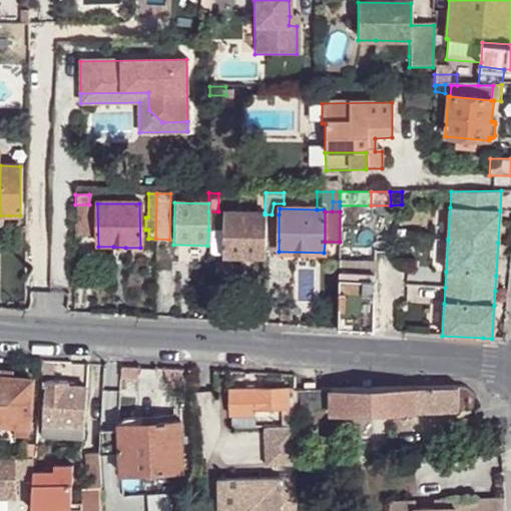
[(265,214),(265,212),(222,212),(222,229),(222,256),(222,259),(239,259),(249,259),(264,260),(265,250),(265,214)]
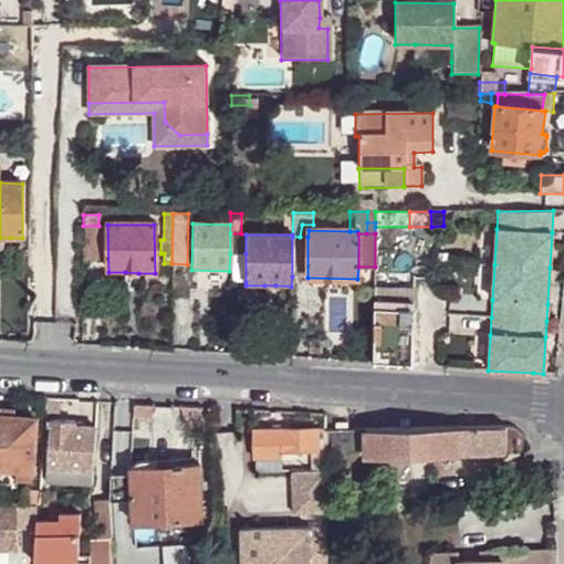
[(300,237),(292,237),(292,277),(307,278),(307,237),(300,237)]
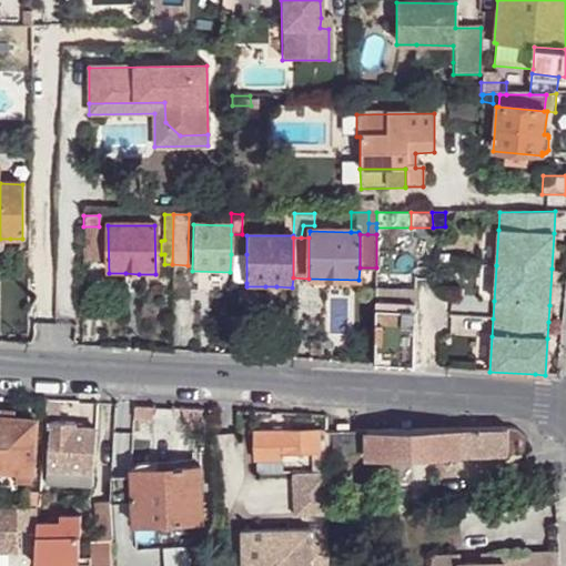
[(0,250),(10,251),(10,239),(0,239),(0,250)]
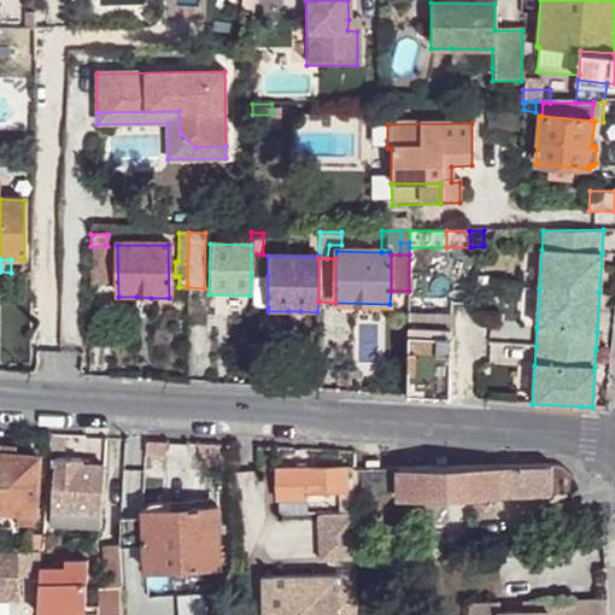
[(91,259),(89,291),(109,292),(109,259),(91,259)]
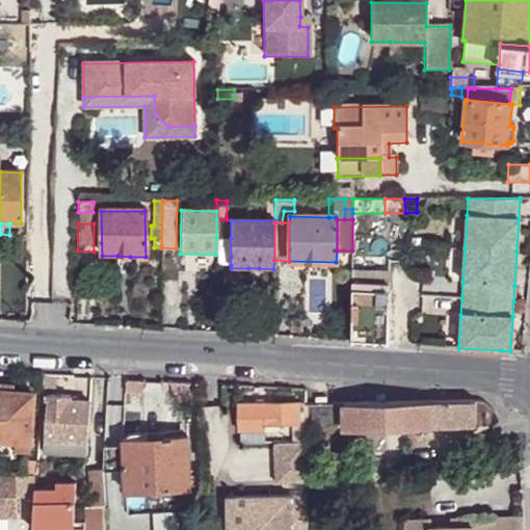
[(231,238),(216,238),(215,255),(215,265),(231,265),(231,238)]
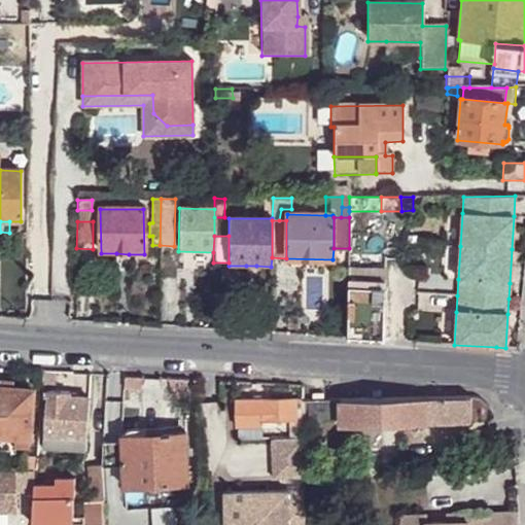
[(129,267),(129,254),(116,253),(116,267),(129,267)]
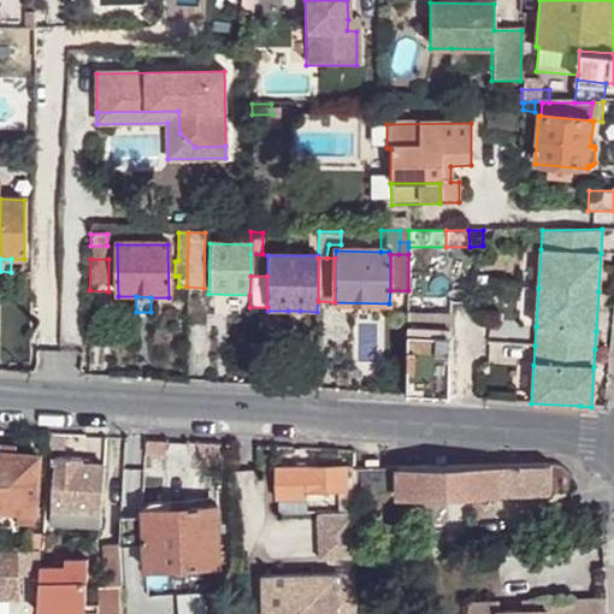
[(449,305),(449,302),(449,297),(437,297),(436,320),(449,322),(449,305)]
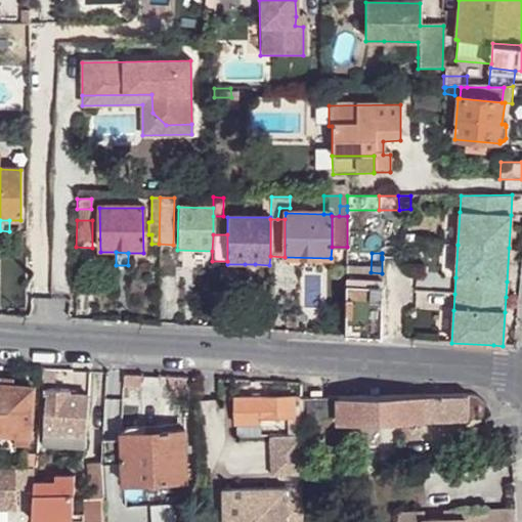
[(255,274),(255,264),(245,264),(244,274),(255,274)]
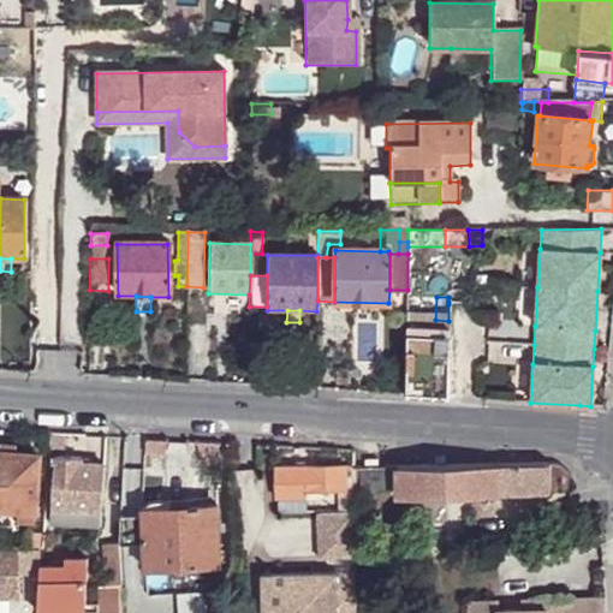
[(435,320),(406,319),(405,335),(448,338),(448,321),(435,320)]
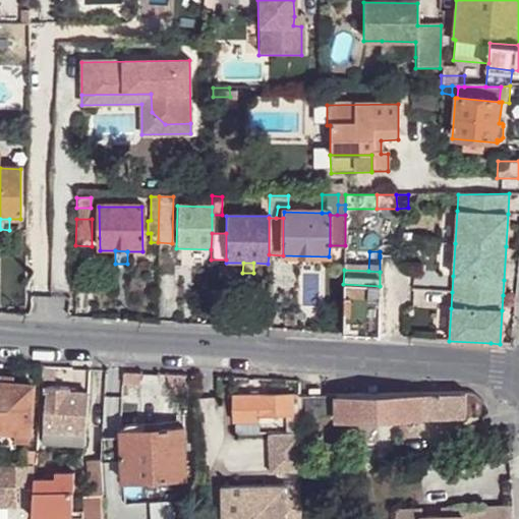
[(380,286),(343,284),(342,335),(379,337),(380,292),(380,286)]
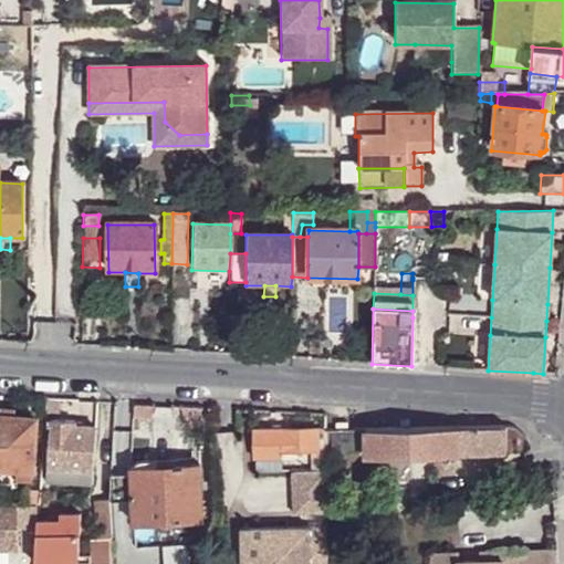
[(18,469),(30,469),(34,420),(14,417),(13,410),(0,408),(0,467),(18,469)]
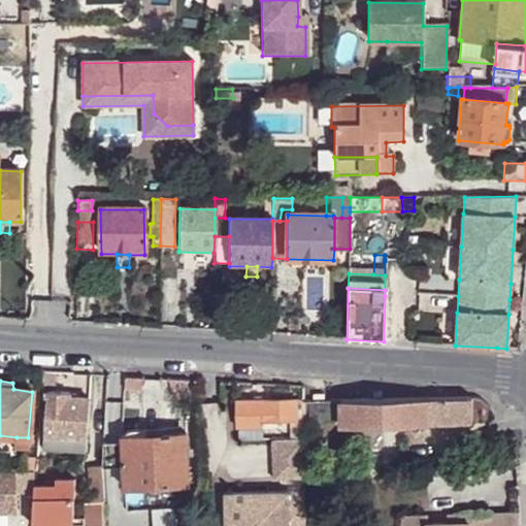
[(186,404),(187,386),(150,384),(148,402),(186,404)]
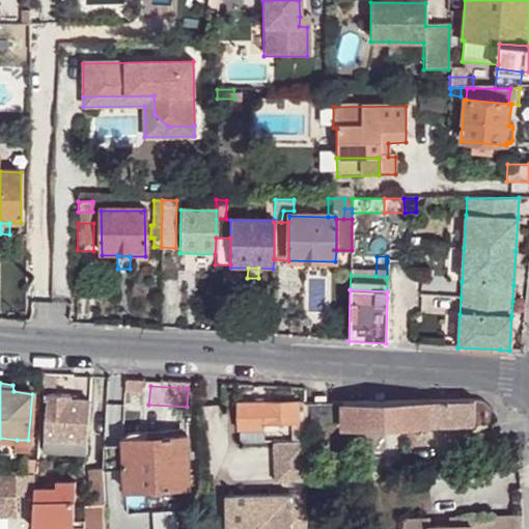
[(68,400),(67,396),(47,395),(44,439),(45,439),(87,442),(89,402),(68,400)]
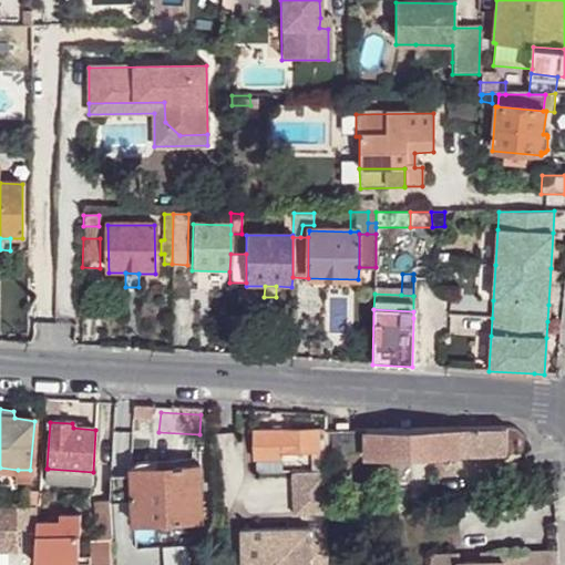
[(509,429),(507,429),(509,453),(532,453),(532,452),(531,449),(531,447),(530,444),(528,442),(528,441),(527,439),(526,438),(525,437),(525,435),(523,434),(522,433),(521,432),(520,431),(519,430),(516,430),(515,429),(514,429),(512,429),(511,428),(509,429)]
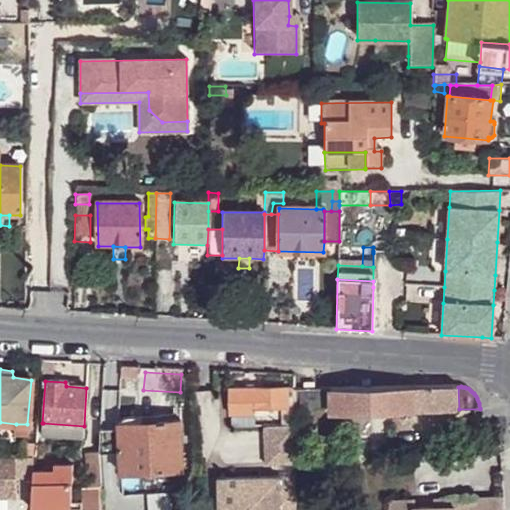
[(330,388),(331,405),(331,413),(414,412),(414,387),(380,387),(330,388)]
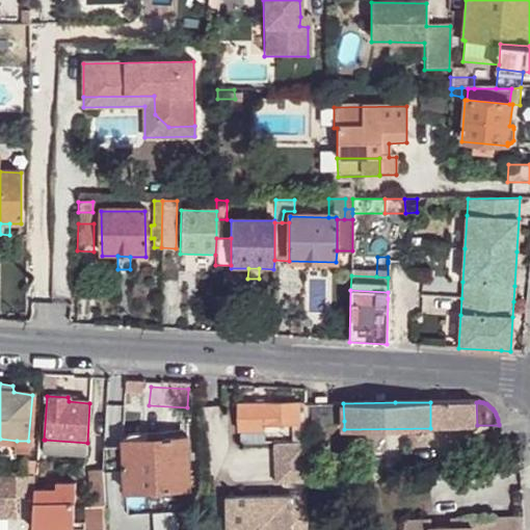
[(435,402),(430,402),(430,428),(477,427),(477,425),(476,402),(459,402),(435,402)]
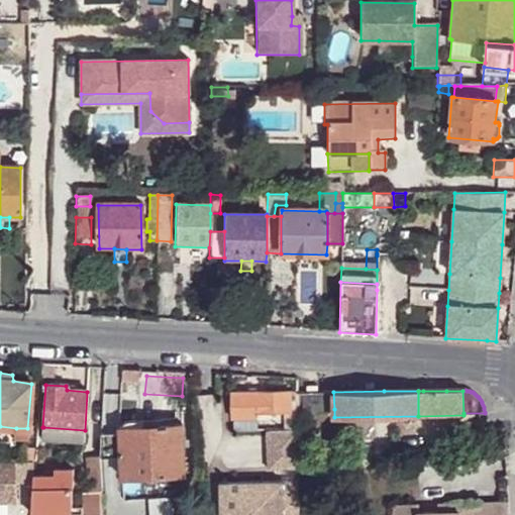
[(298,392),(233,394),(233,419),(252,419),(252,413),(298,413),(298,411),(298,392)]
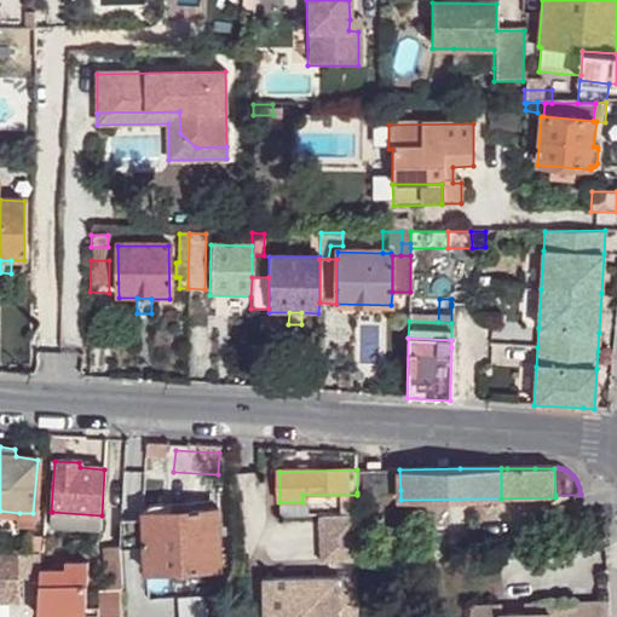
[(363,470),(364,492),(401,490),(399,470),(363,470)]
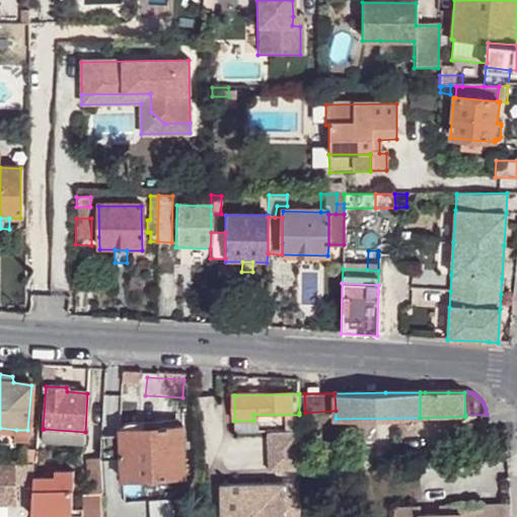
[(174,410),(174,420),(134,423),(136,423),(138,423),(139,423),(140,424),(141,424),(142,425),(143,425),(143,426),(144,427),(145,427),(145,428),(182,426),(181,410),(174,410)]
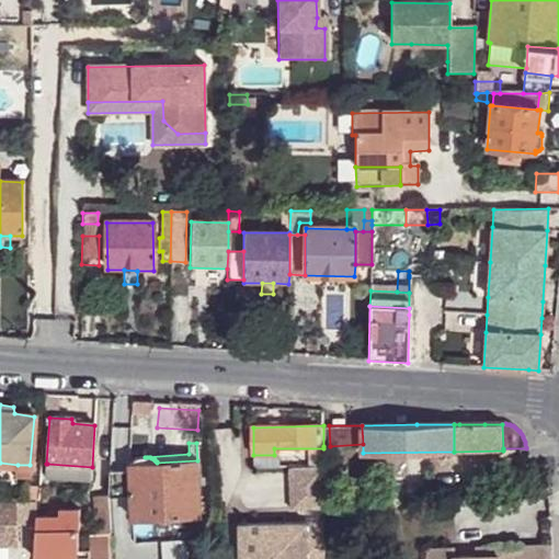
[(130,464),(128,464),(132,520),(201,516),(197,460),(157,463),(157,461),(156,461),(155,460),(155,459),(153,459),(152,458),(151,458),(150,457),(149,457),(147,457),(145,457),(144,457),(143,456),(141,457),(140,457),(139,457),(138,457),(137,458),(136,459),(135,459),(134,460),(133,461),(132,463),(130,464)]
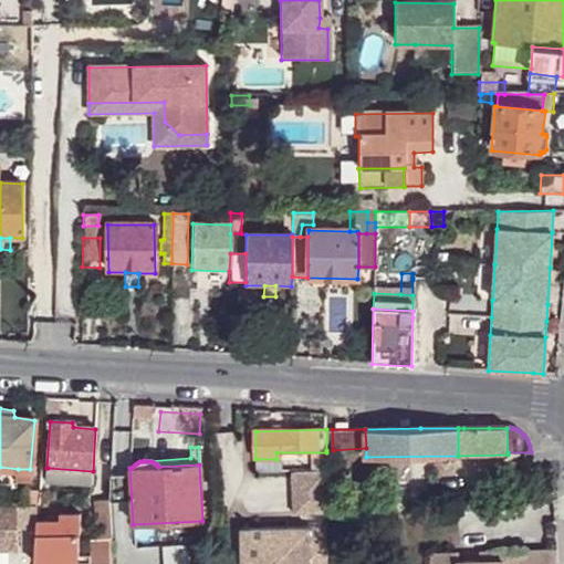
[(92,486),(93,471),(48,468),(47,483),(92,486)]
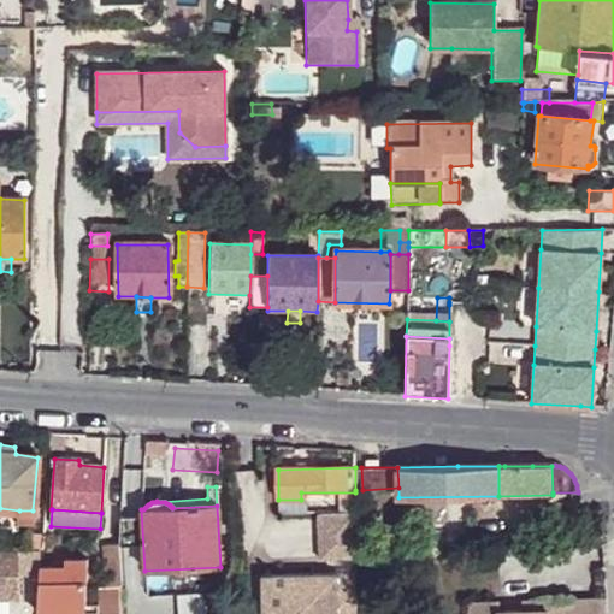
[(33,521),(33,511),(19,511),(18,514),(18,520),(33,521)]
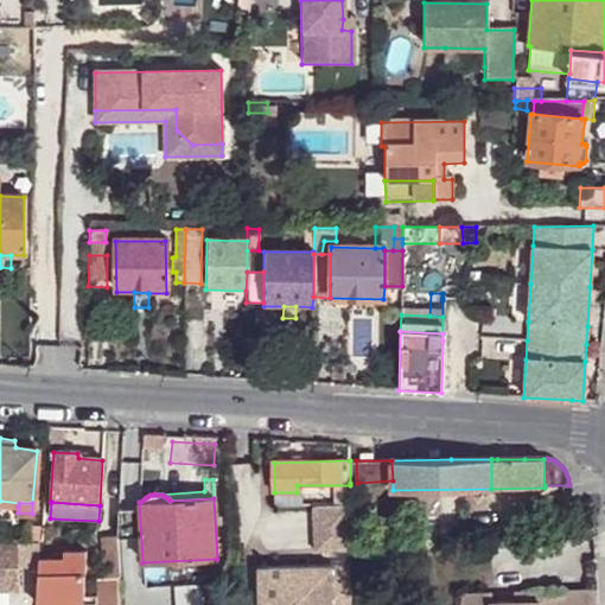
[(350,507),(311,505),(314,553),(350,553),(350,507)]
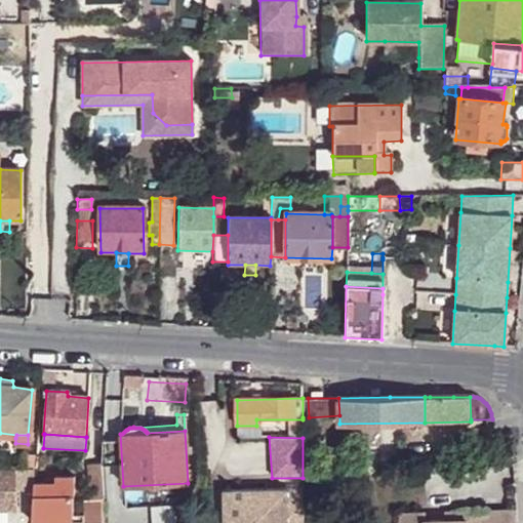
[(0,469),(14,469),(24,469),(24,458),(5,458),(5,460),(0,460),(0,469)]
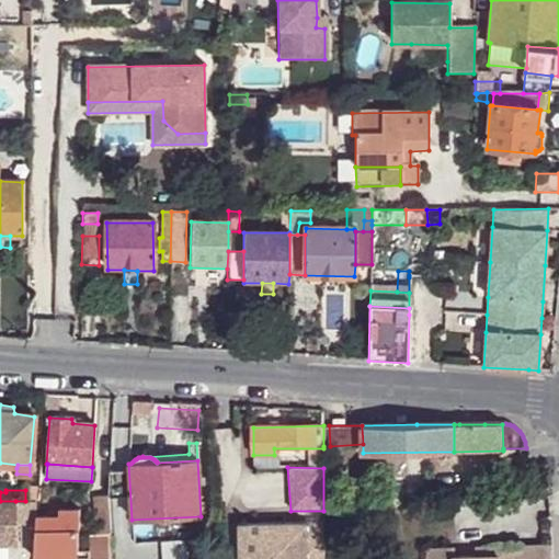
[(0,546),(16,546),(15,501),(0,501),(0,546)]
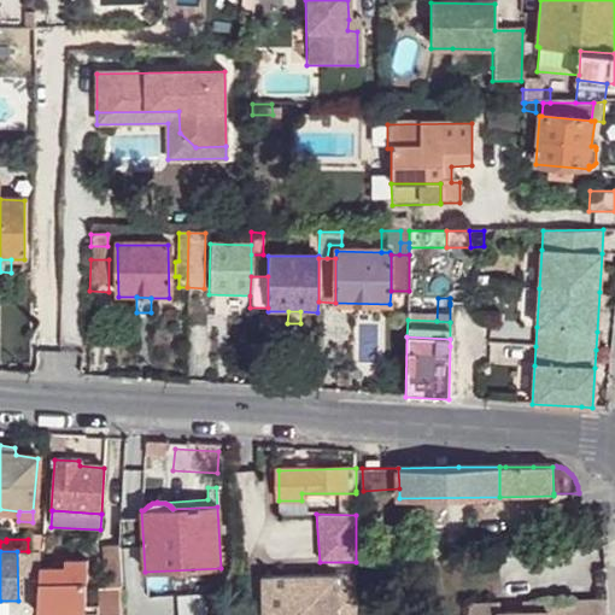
[(107,587),(119,589),(118,558),(105,557),(107,587)]
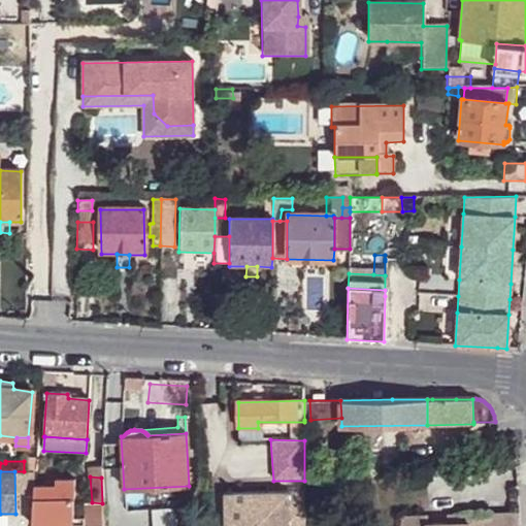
[(44,496),(33,496),(32,520),(74,519),(73,490),(55,490),(55,496),(44,496)]
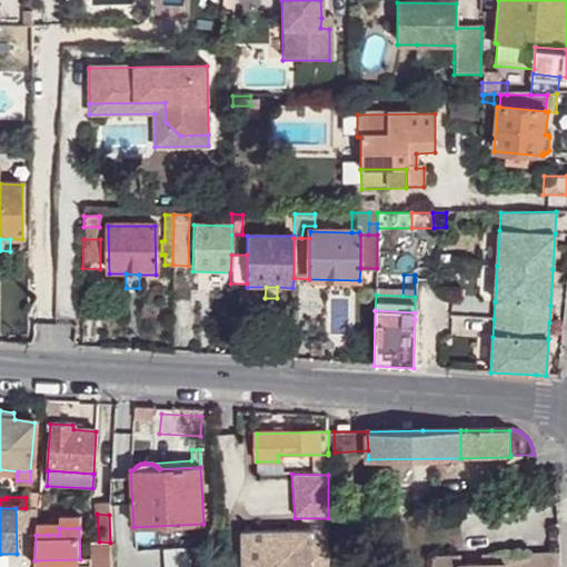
[(328,566),(328,531),(242,530),(242,566),(328,566)]
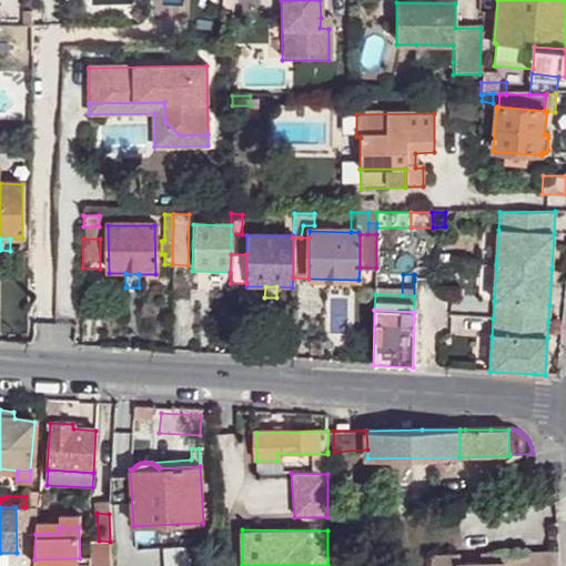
[(111,565),(111,555),(110,542),(99,541),(92,542),(92,565),(111,565)]
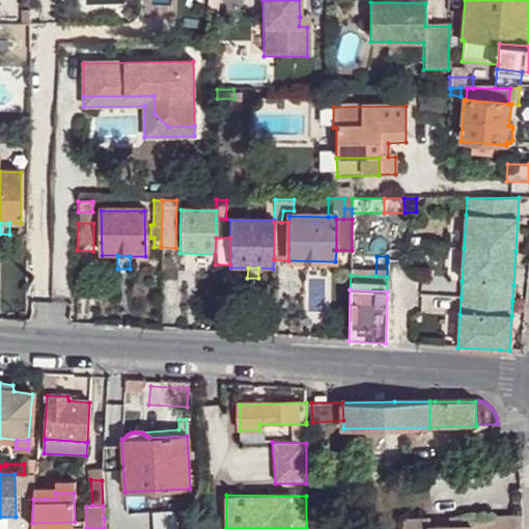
[(485,528),(486,519),(449,520),(449,527),(471,527),(471,528),(485,528)]
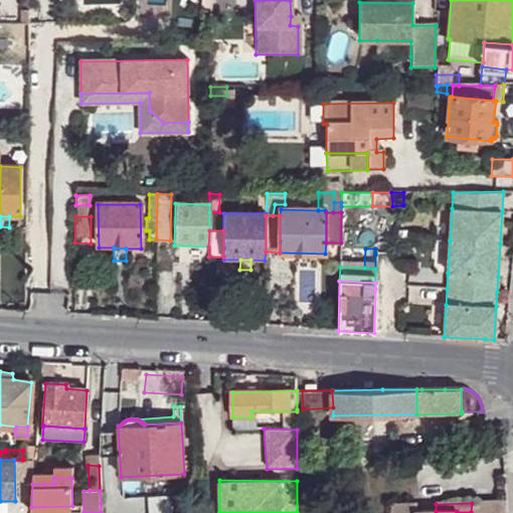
[(507,512),(507,503),(472,503),(471,512),(507,512)]
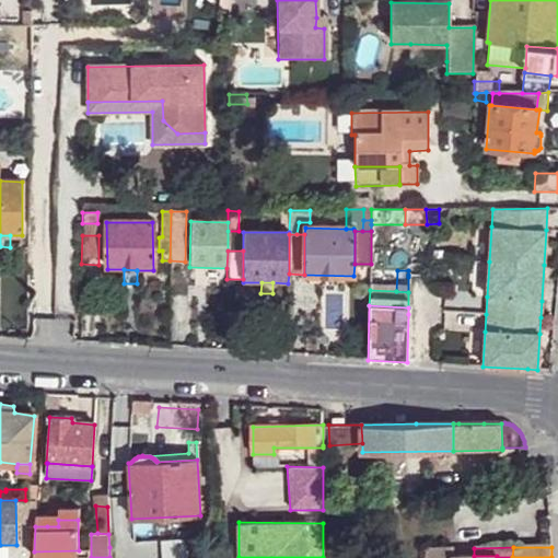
[(453,548),(425,549),(425,557),(497,557),(497,556),(474,556),(454,556),(453,548)]
